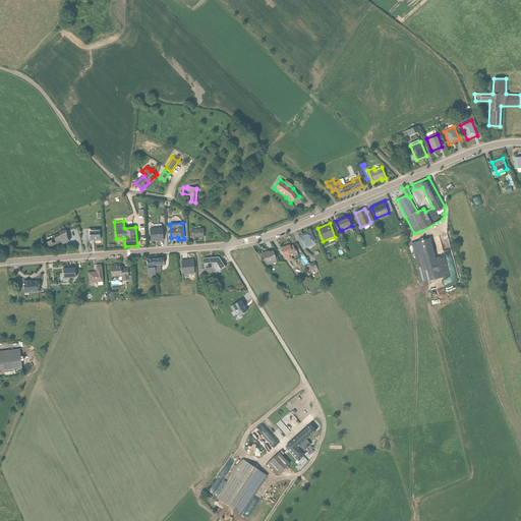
[(162,228),(150,228),(151,241),(163,241),(162,228)]
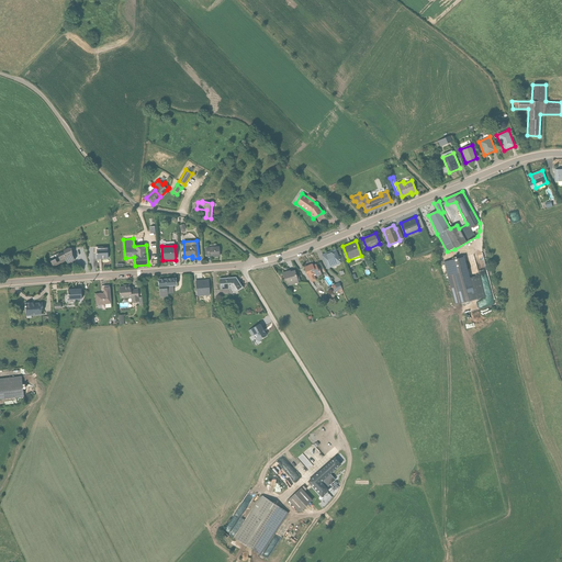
[(206,247),(206,256),(210,255),(210,257),(220,257),(220,247),(206,247)]
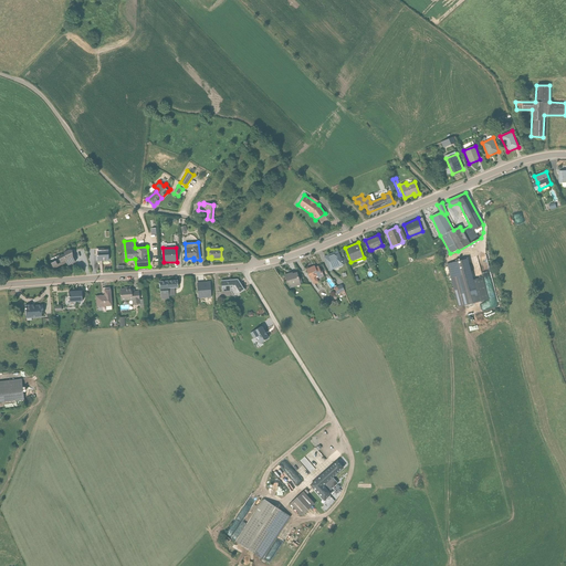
[(55,261),(50,264),(52,270),(66,262),(67,265),(75,262),(73,257),(72,251),(70,250),(64,252),(64,254),(58,258),(61,263),(58,264),(55,261)]
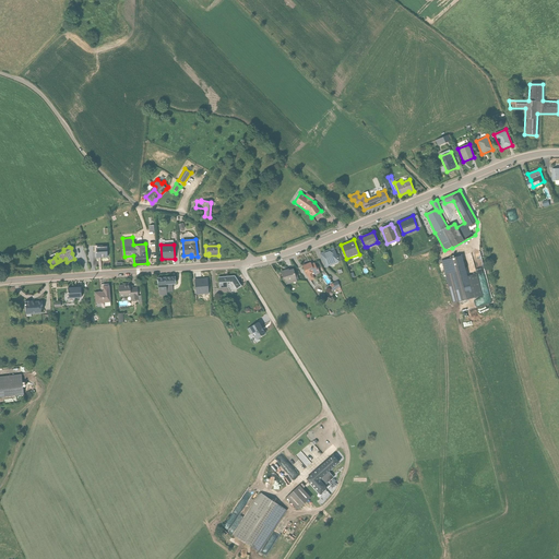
[(106,247),(95,247),(96,257),(107,257),(106,247)]
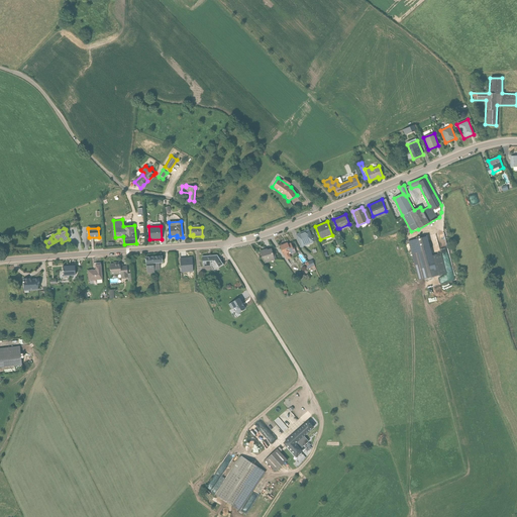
[(309,229),(296,234),(301,247),(314,241),(309,229)]
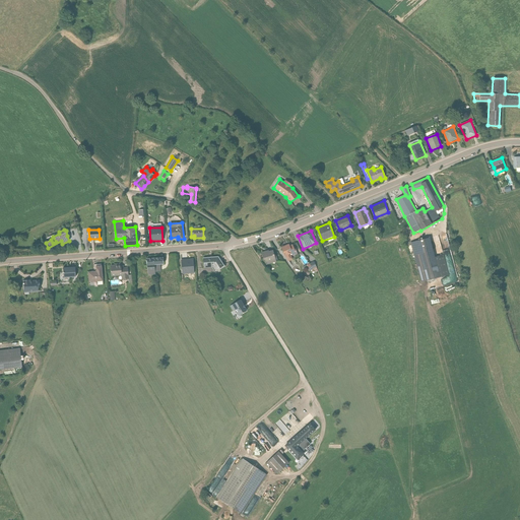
[(413,242),(423,279),(448,273),(444,256),(431,259),(426,239),(413,242)]
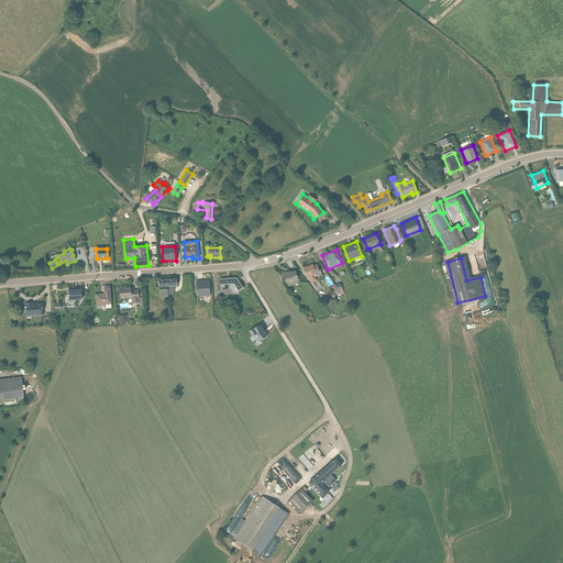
[(305,267),(308,277),(309,277),(311,283),(317,282),(315,275),(316,275),(316,277),(322,275),(319,268),(318,268),(317,264),(313,266),(312,264),(305,267)]
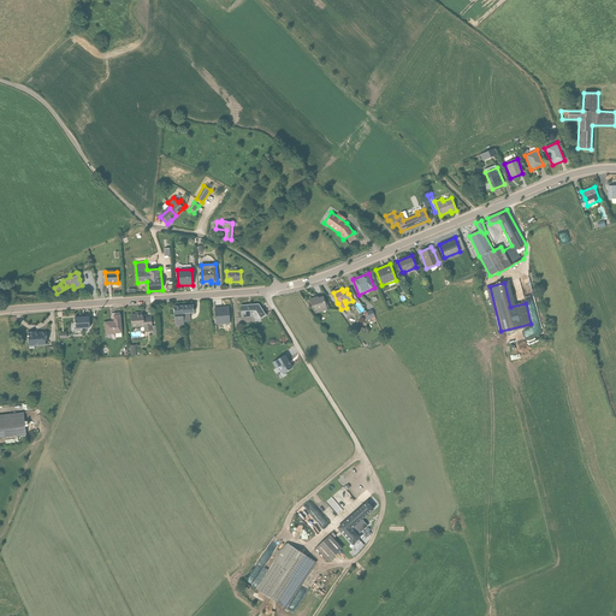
[(315,312),(315,313),(327,311),(324,296),(319,297),(318,296),(309,298),(312,309),(313,308),(314,312),(315,312)]
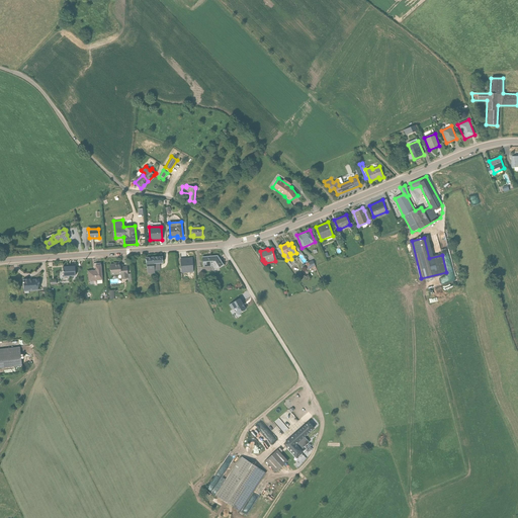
[(218,255),(201,257),(202,266),(211,266),(214,270),(224,265),(218,255)]
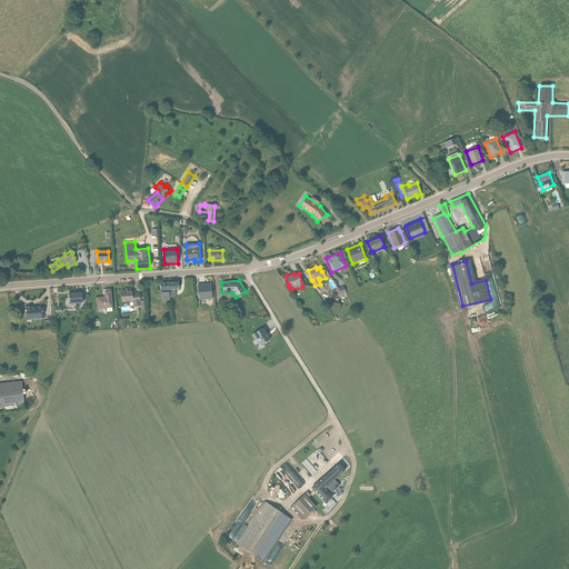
[(178,281),(160,283),(161,301),(170,301),(169,298),(176,297),(176,290),(179,289),(178,281)]
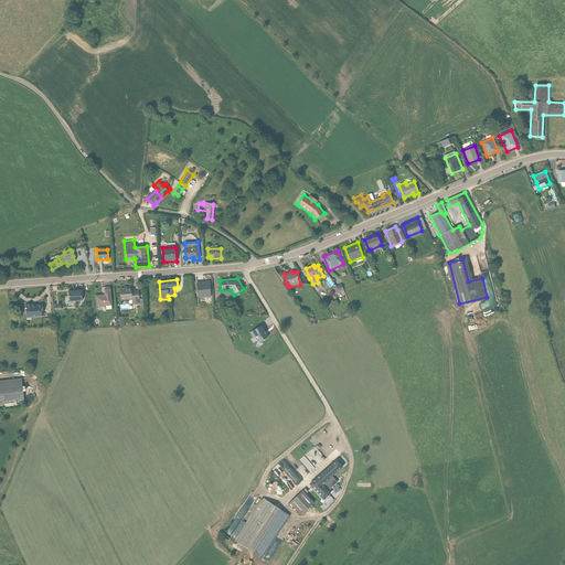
[(209,281),(196,283),(198,298),(211,297),(209,281)]
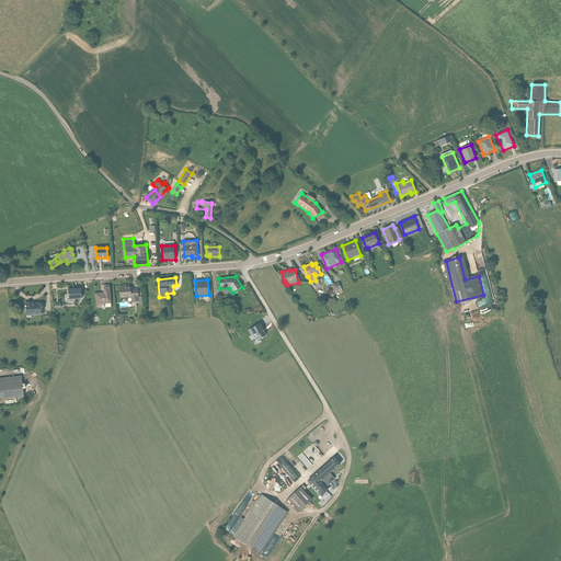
[(482,281),(485,292),(491,290),(489,279),(482,281)]
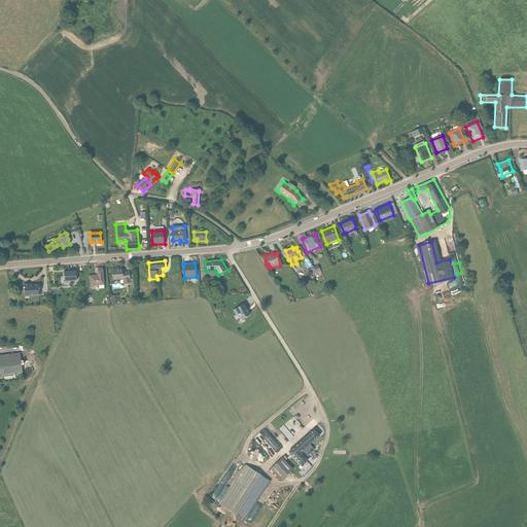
[(315,273),(322,270),(319,264),(312,268),(315,273)]
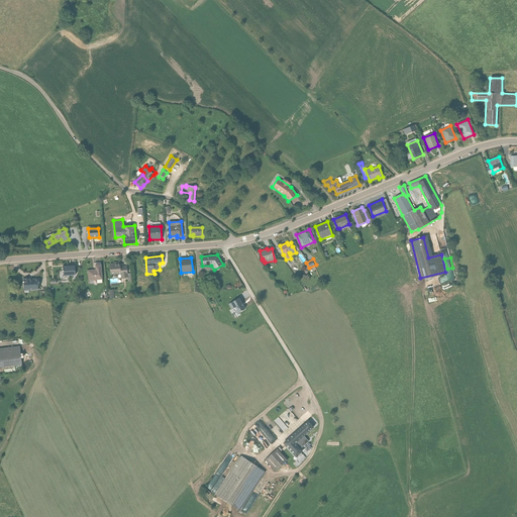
[(110,264),(110,275),(120,275),(120,278),(127,278),(127,266),(122,266),(122,264),(120,265),(120,262),(114,263),(114,264),(110,264)]
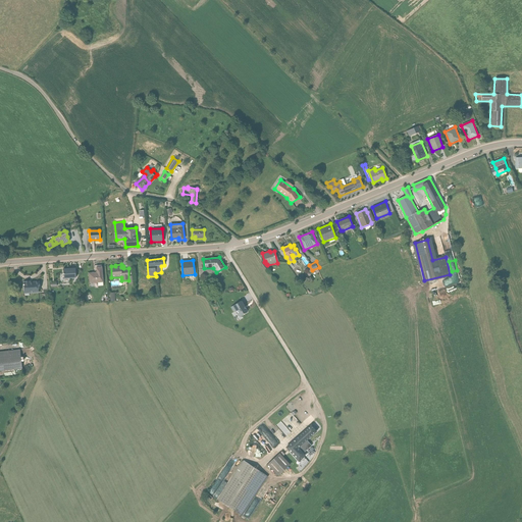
[(88,273),(89,283),(103,282),(102,266),(96,267),(96,272),(88,273)]
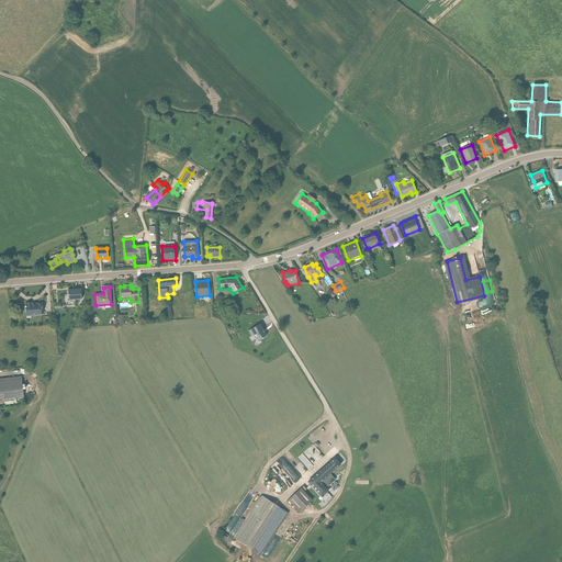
[(80,290),(68,290),(68,300),(81,300),(80,290)]
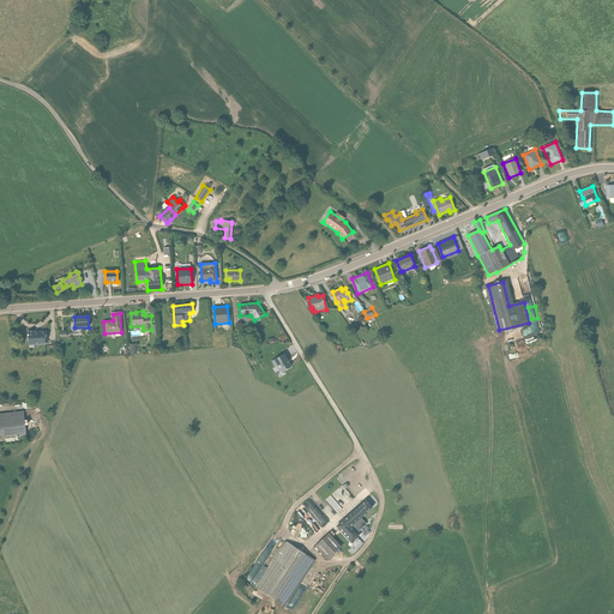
[(28,331),(29,345),(48,344),(46,330),(28,331)]
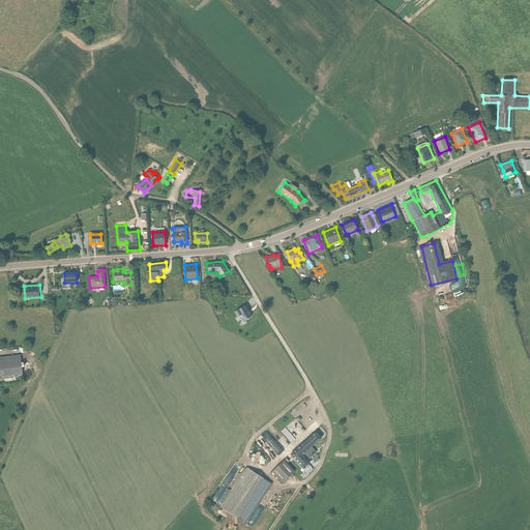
[(236,313),(242,322),(249,317),(243,307),(236,313)]
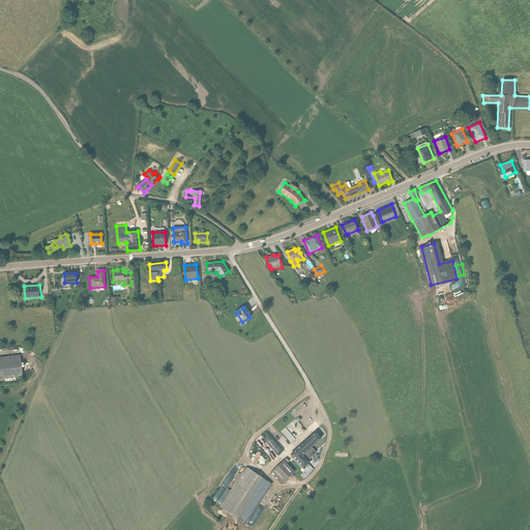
[(20,355),(0,357),(0,376),(22,374),(20,355)]
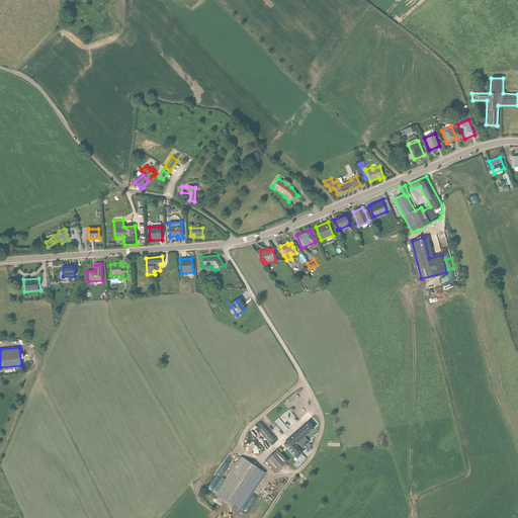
[(309,441),(305,436),(315,427),(308,419),(283,440),(286,444),(297,456),(304,450),(301,448),(309,441)]
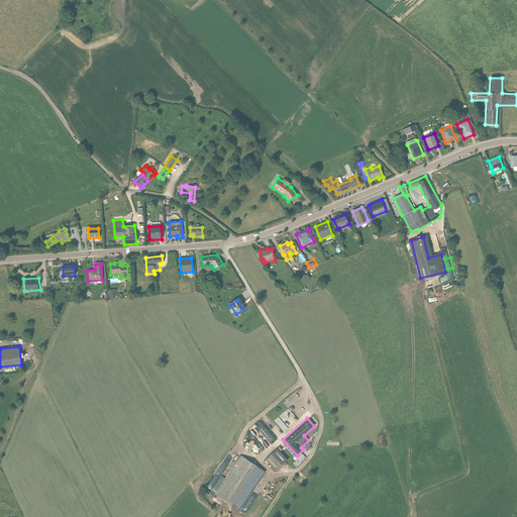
[(278,448),(267,459),(277,469),(287,457),(278,448)]
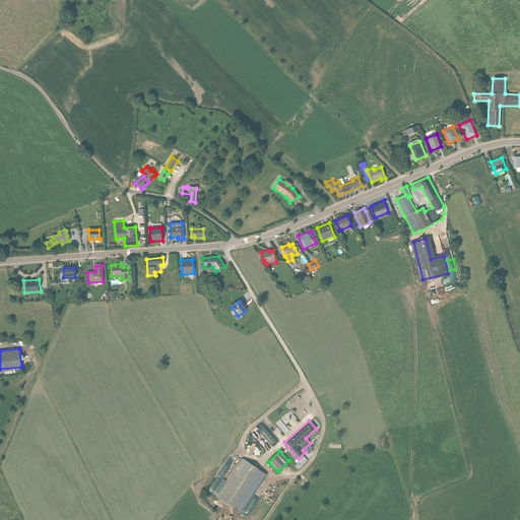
[(215,499),(240,513),(264,471),(240,458),(215,499)]
